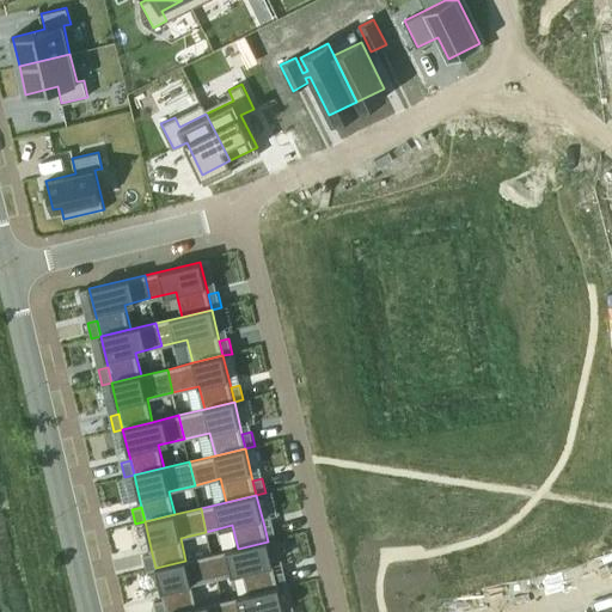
[(273,524),(264,526),(268,542),(276,539),(273,524)]
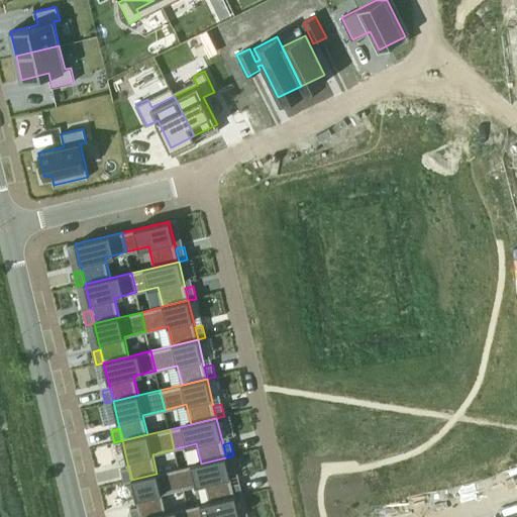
[(201,463),(179,469),(184,488),(205,483),(210,503),(235,497),(232,484),(226,457),(201,463)]
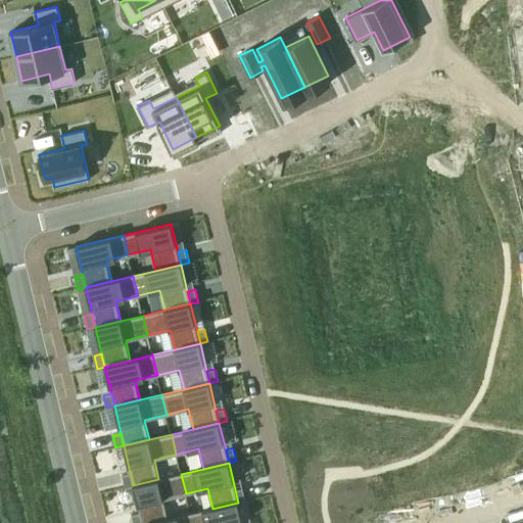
[(130,473),(123,475),(126,487),(133,485),(130,473)]
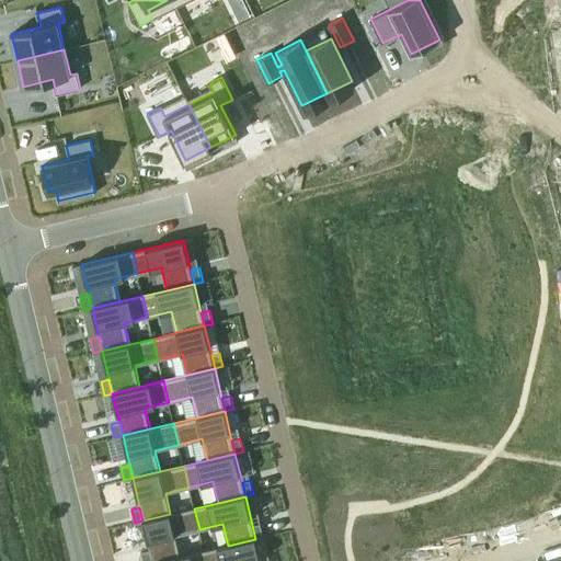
[(170,514),(142,521),(150,550),(152,560),(161,560),(181,557),(175,536),(199,529),(194,508),(170,514)]
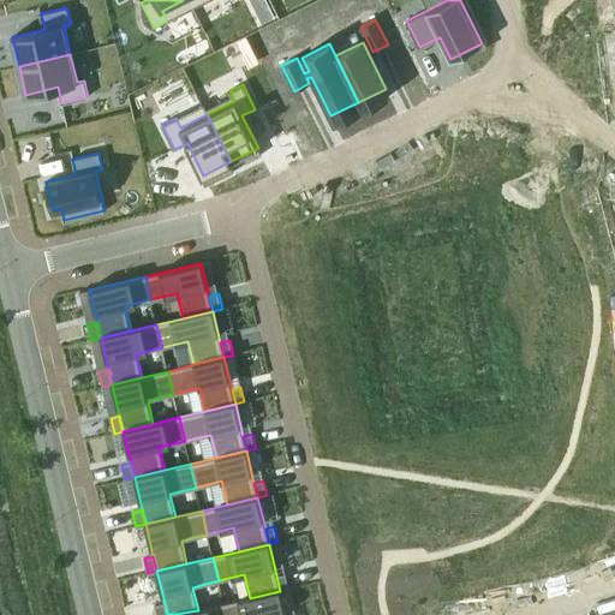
[(286,573),(276,575),(280,591),(290,589),(286,573)]
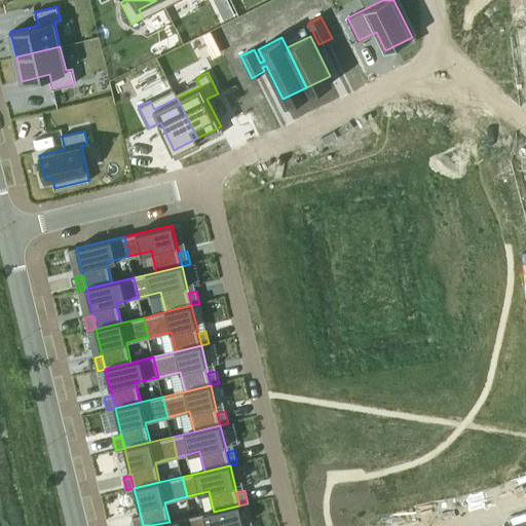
[(214,512),(191,517),(193,525),(243,525),(239,505),(214,512)]
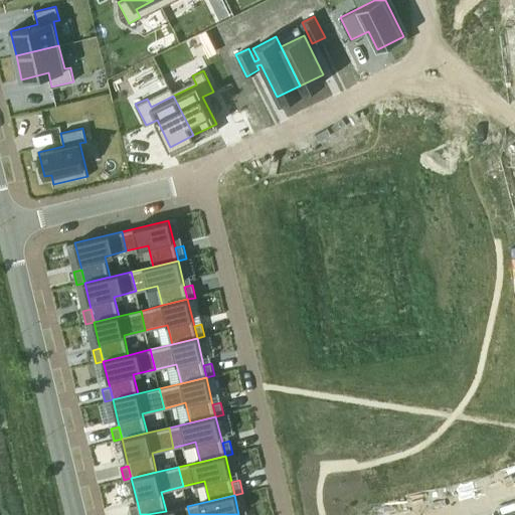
[(140,514),(138,505),(130,506),(132,514),(140,514)]
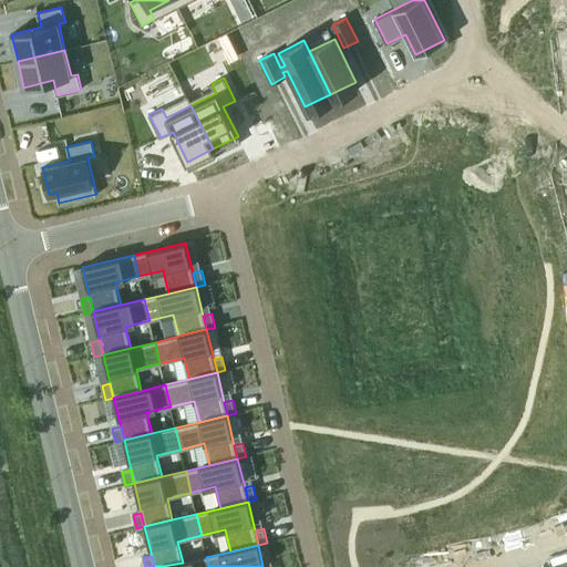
[(183,563),(163,566),(208,566),(206,557),(183,563)]
